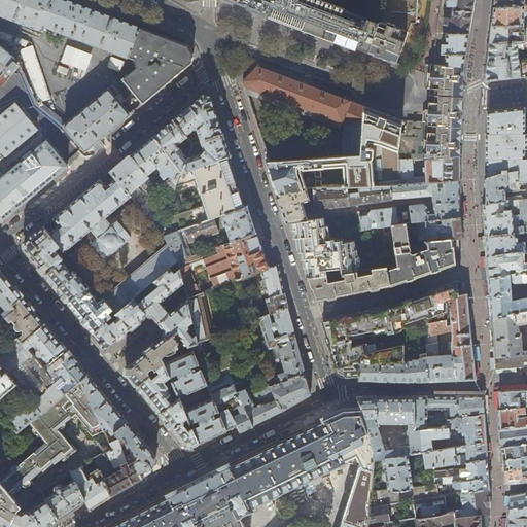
[(137,67),(123,79),(143,104),(191,63),(194,55),(184,39),(80,0),(0,0),(0,13),(42,30),(44,25),(136,60),(137,67)]
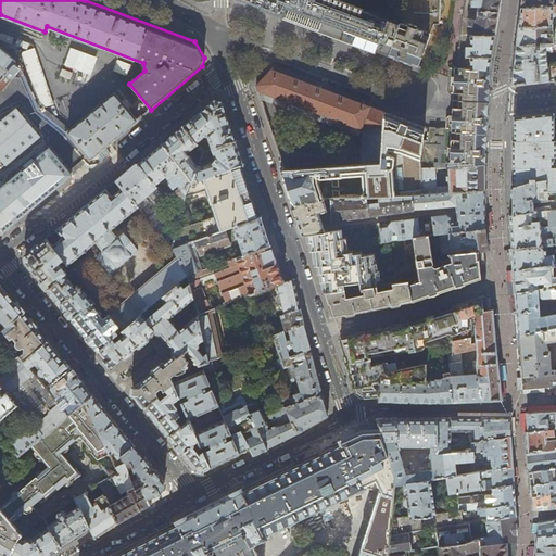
[(240,0),(251,4),(293,20),(328,33),(361,45),(396,59),(405,35),(405,14),(406,0),(400,0),(400,23),(339,0),(240,0)]
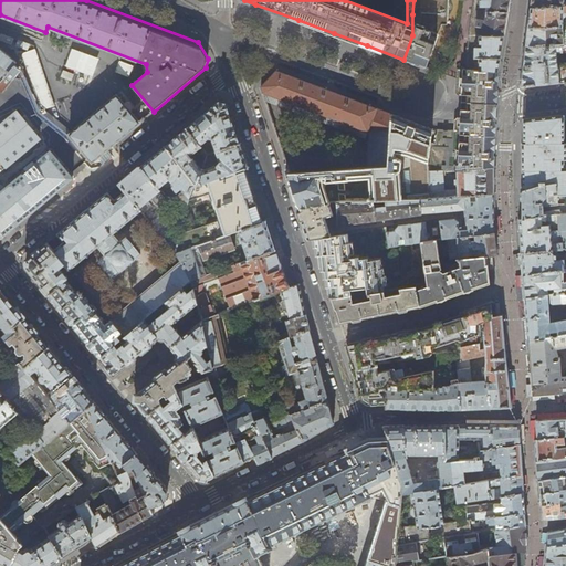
[(413,0),(412,14),(412,35),(436,35),(436,42),(442,24),(448,24),(448,0),(413,0)]
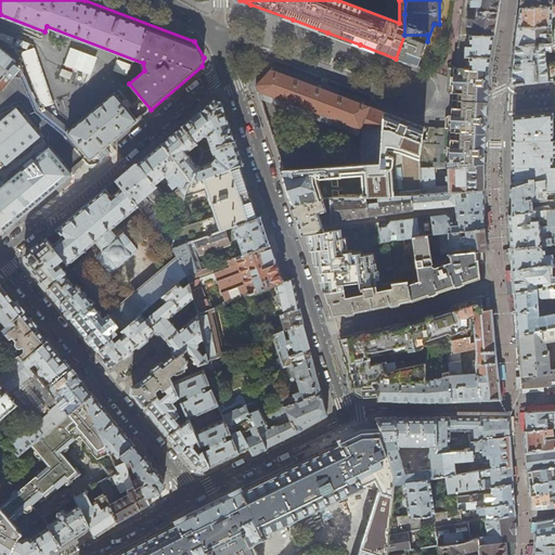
[(459,48),(457,57),(460,56),(461,66),(465,65),(465,71),(469,69),(469,67),(489,68),(491,54),(495,27),(500,1),(500,0),(465,0),(460,36),(460,48),(459,48)]
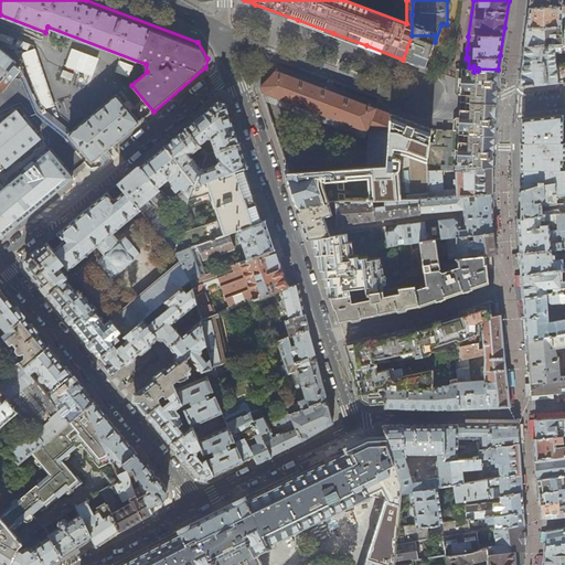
[(529,16),(526,28),(564,24),(564,6),(530,8),(529,16)]
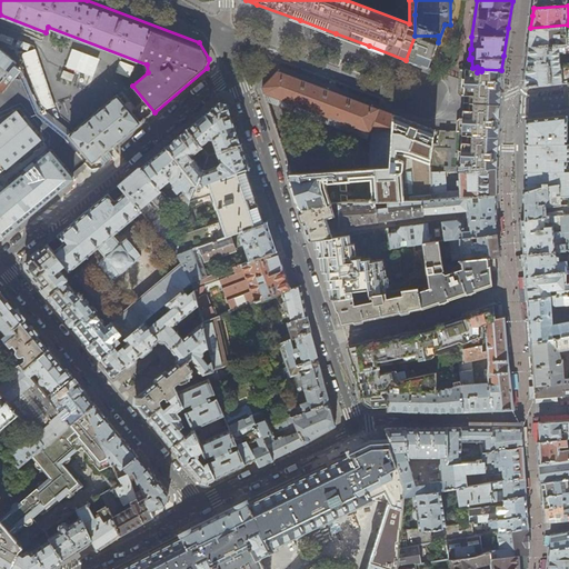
[(525,88),(546,86),(561,83),(568,82),(568,25),(530,28),(527,55),(523,87),(525,88)]
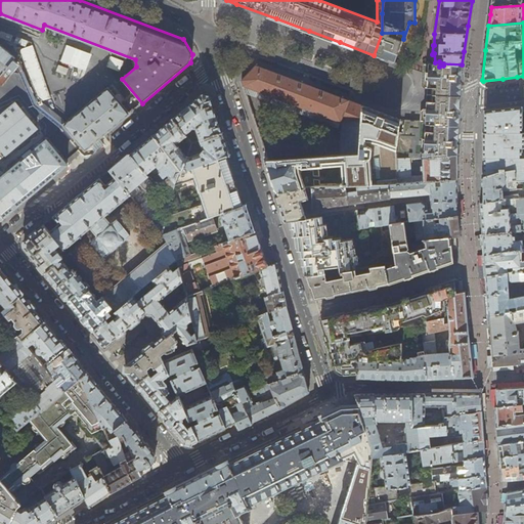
[(382,33),(374,55),(381,57),(394,62),(403,39),(403,33),(382,33)]
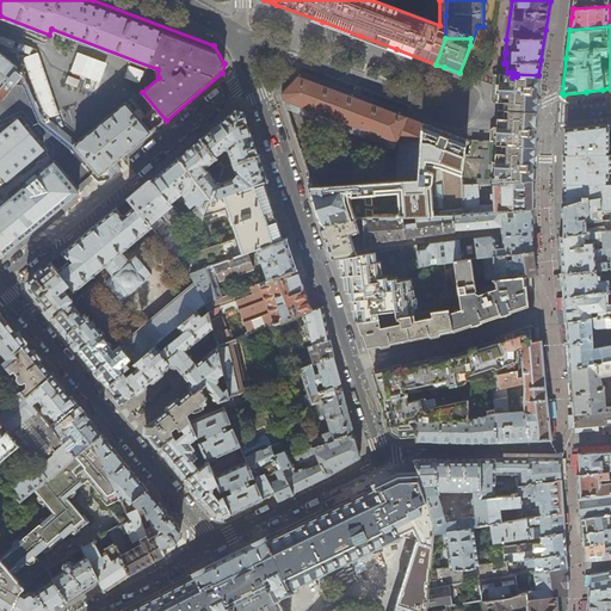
[(37,49),(20,54),(43,118),(59,112),(37,49)]
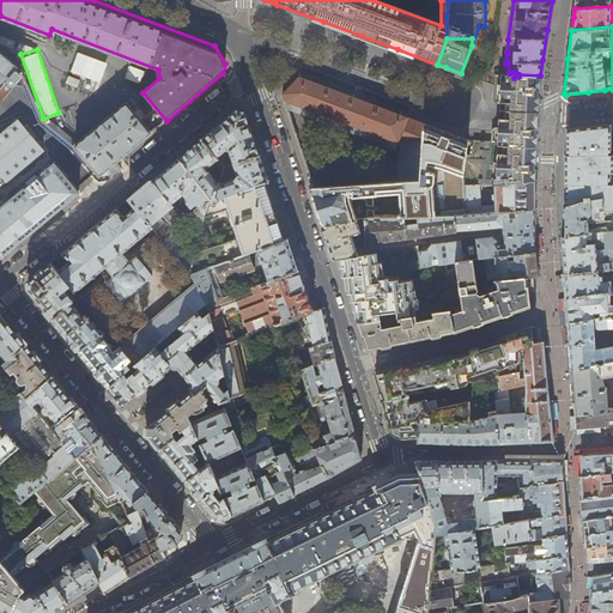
[(108,60),(76,49),(68,68),(93,80),(104,72),(108,60)]
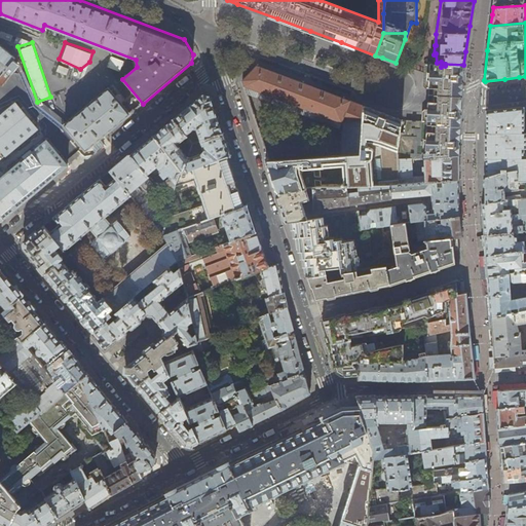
[(422,128),(429,130),(443,147),(444,157),(458,156),(459,140),(460,111),(461,101),(462,84),(463,65),(445,64),(445,66),(441,67),(441,62),(437,63),(436,53),(434,54),(434,66),(425,66),(424,73),(424,86),(427,90),(429,90),(429,102),(429,110),(425,110),(423,113),(422,122),(422,128)]
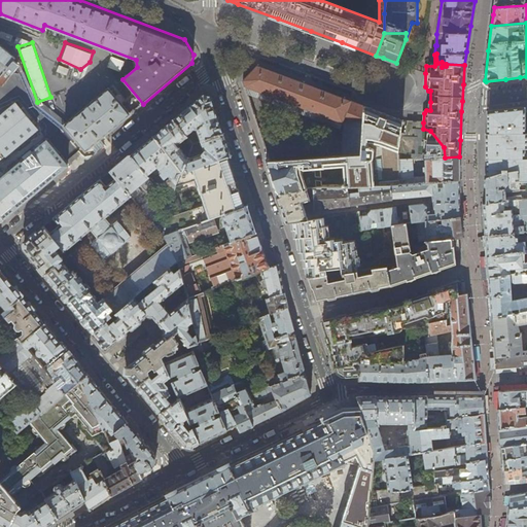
[(109,57),(106,68),(119,70),(121,60),(109,57)]
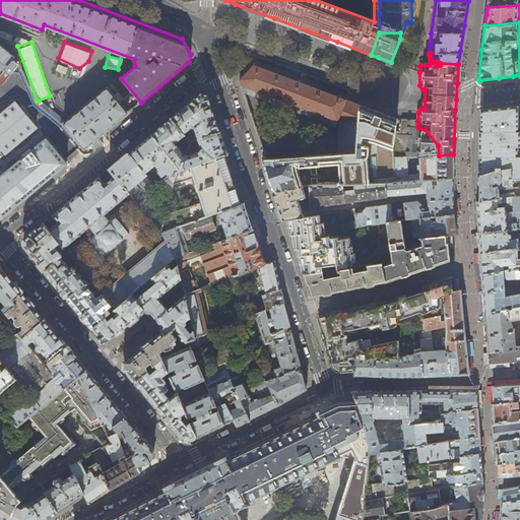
[(338,121),(336,154),(356,152),(360,105),(341,98),(332,94),(301,82),(299,82),(275,73),(254,65),(240,79),(242,85),(338,121)]
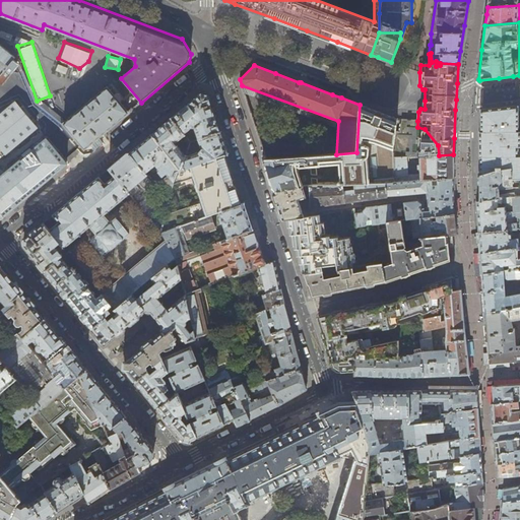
[(0,158),(38,128),(16,102),(15,102),(3,87),(0,89),(0,158)]
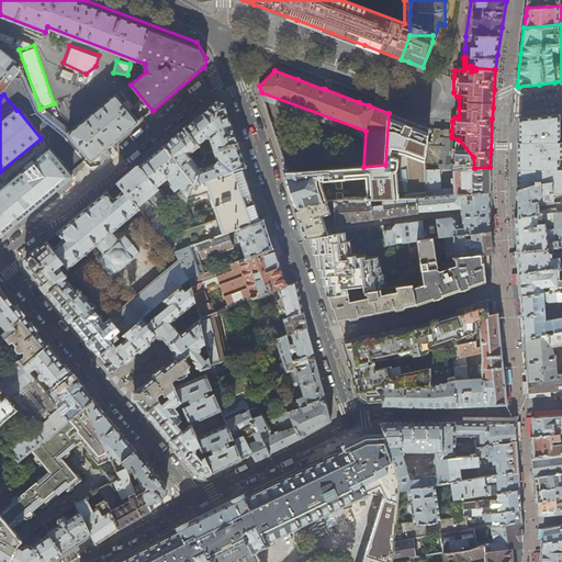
[(116,94),(68,134),(91,161),(120,138),(138,122),(116,94)]
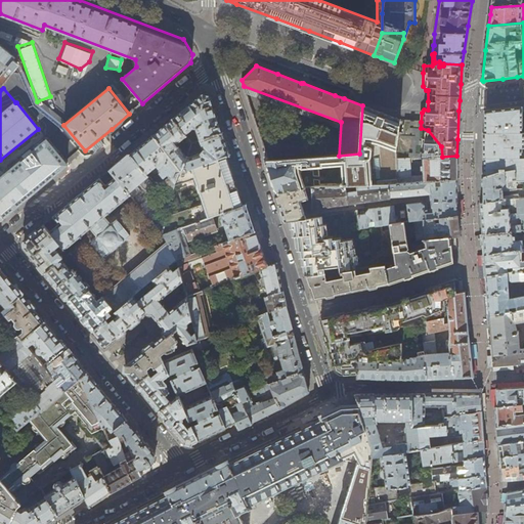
[(172,118),(185,135),(191,130),(197,135),(199,141),(222,133),(216,113),(213,102),(210,95),(203,93),(186,106),(172,118)]
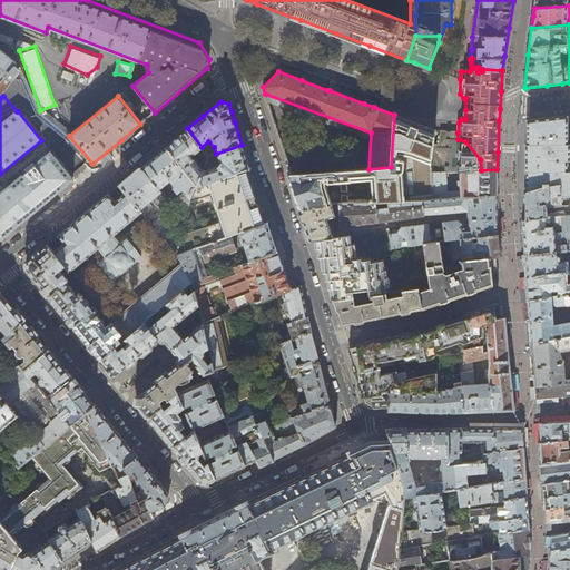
[(294,194),(300,210),(330,205),(325,187),(325,184),(330,184),(336,204),(340,204),(344,203),(365,203),(364,180),(371,180),(372,200),(369,200),(369,203),(394,202),(403,202),(402,172),(403,170),(403,161),(402,159),(400,159),(400,158),(397,158),(397,153),(403,153),(406,154),(409,200),(422,199),(434,199),(432,173),(432,163),(434,130),(422,125),(418,124),(394,115),(391,167),(369,169),(341,172),(292,176),(287,176),(294,194)]
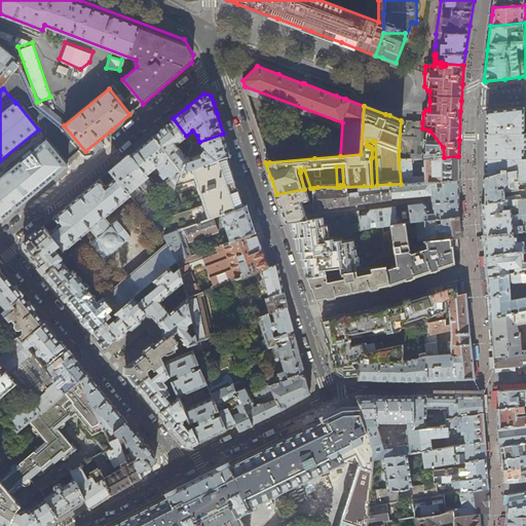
[(485,148),(485,177),(500,173),(521,171),(525,168),(525,156),(525,157),(525,133),(523,133),(523,115),(523,108),(504,110),(486,112),(485,112),(485,113),(486,135),(484,135),(485,148)]
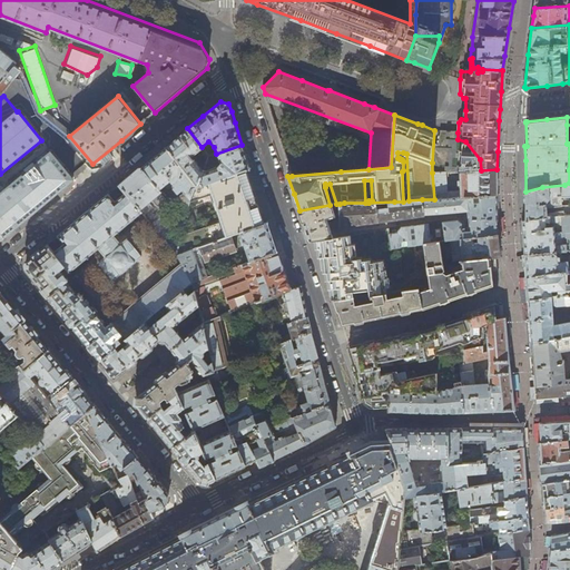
[(202,147),(187,128),(185,131),(177,137),(166,147),(199,187),(204,173),(204,172),(192,157),(199,150),(205,150),(202,147)]
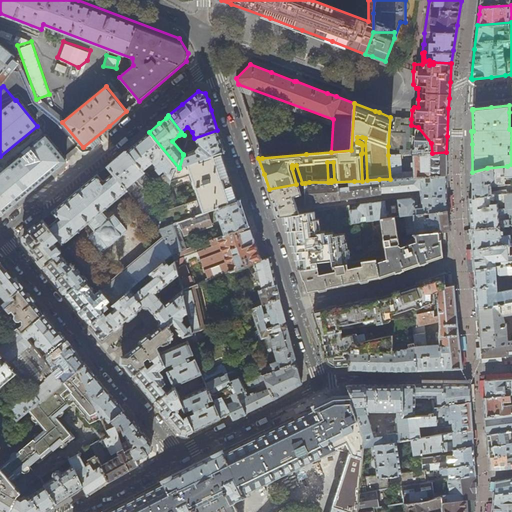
[(409,149),(388,146),(388,155),(401,155),(408,154),(412,154),(413,154),(432,153),(431,143),(418,127),(411,125),(410,124),(409,149)]
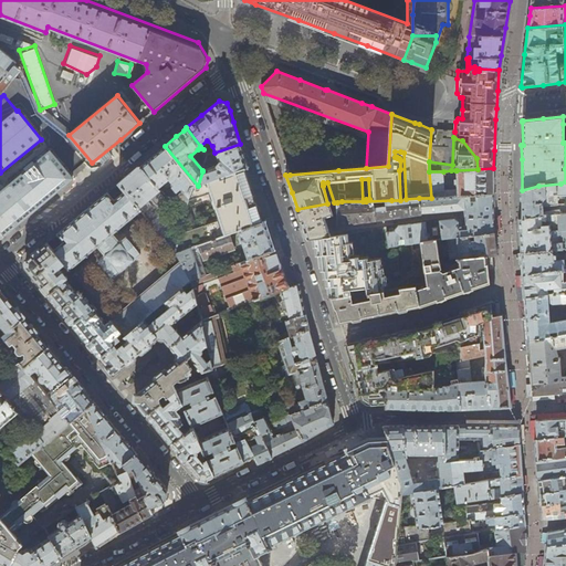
[(215,153),(208,155),(207,158),(206,161),(218,158),(220,163),(218,166),(202,171),(198,186),(244,169),(249,167),(244,154),(240,144),(215,153)]
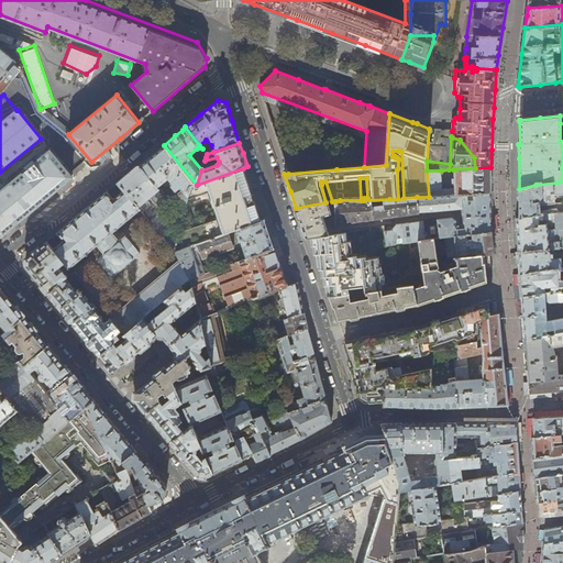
[(165,197),(181,217),(186,206),(191,186),(197,185),(164,145),(152,155),(139,165),(165,197)]
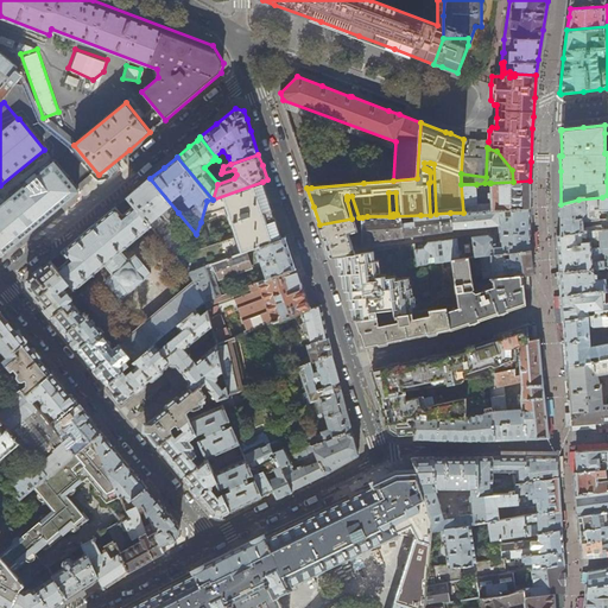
[(0,248),(4,253),(20,240),(70,198),(78,191),(55,164),(0,209),(0,208),(0,248)]
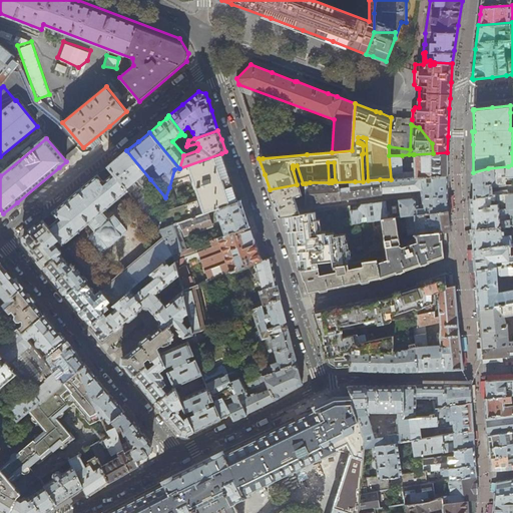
[(261,152),(263,158),(307,154),(307,147),(261,152)]
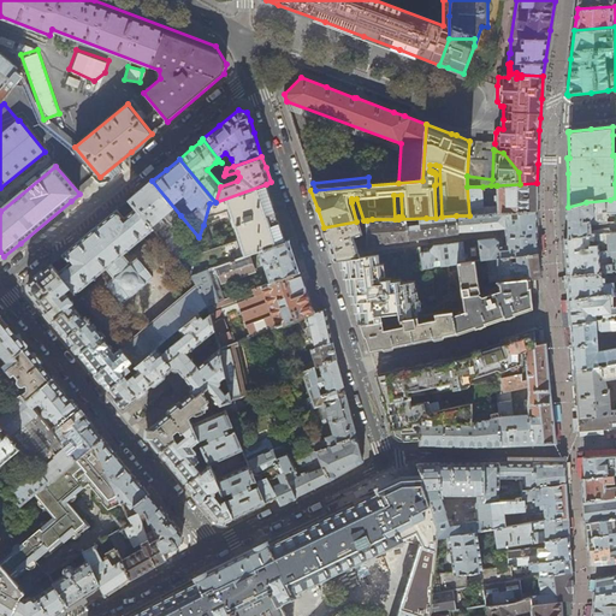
[(181,215),(152,181),(141,190),(129,200),(136,208),(154,229),(191,274),(196,249),(190,250),(188,249),(170,229),(173,225),(171,223),(172,221),(173,221),(175,221),(176,221),(177,221),(178,220),(179,219),(179,217),(179,215),(181,215)]
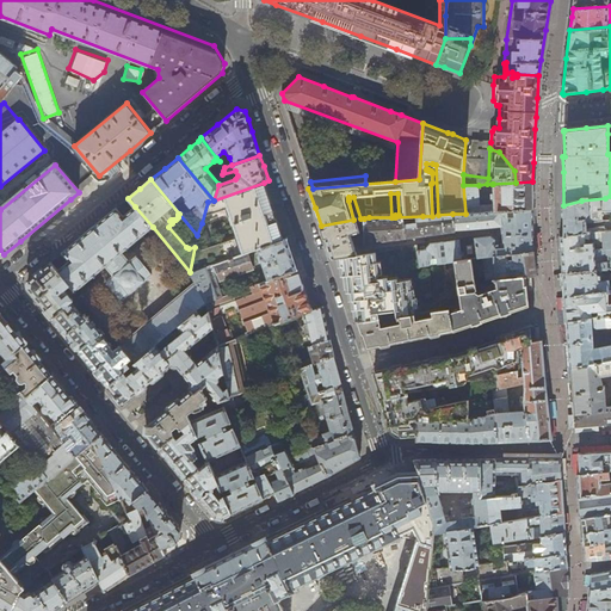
[(532,195),(532,181),(516,183),(493,184),(494,198),(479,199),(479,185),(463,185),(466,214),(500,211),(532,208),(532,195)]
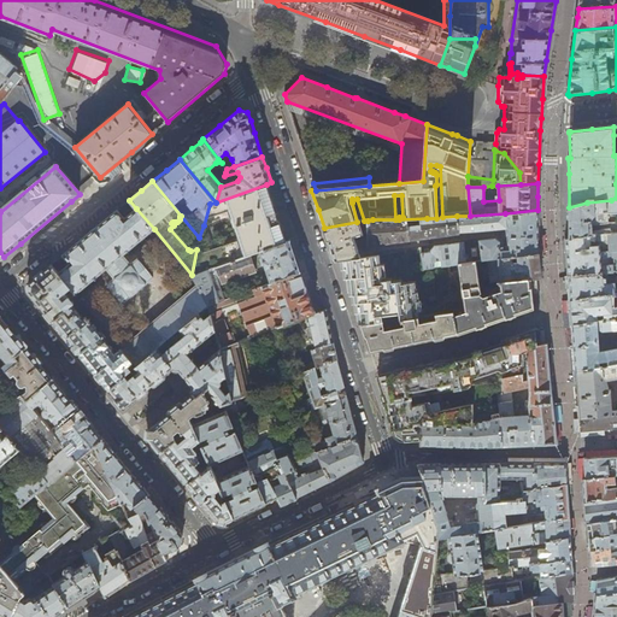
[(260,251),(286,242),(281,225),(275,207),(266,184),(216,203),(210,204),(204,225),(199,238),(197,250),(192,275),(251,254),(260,251)]
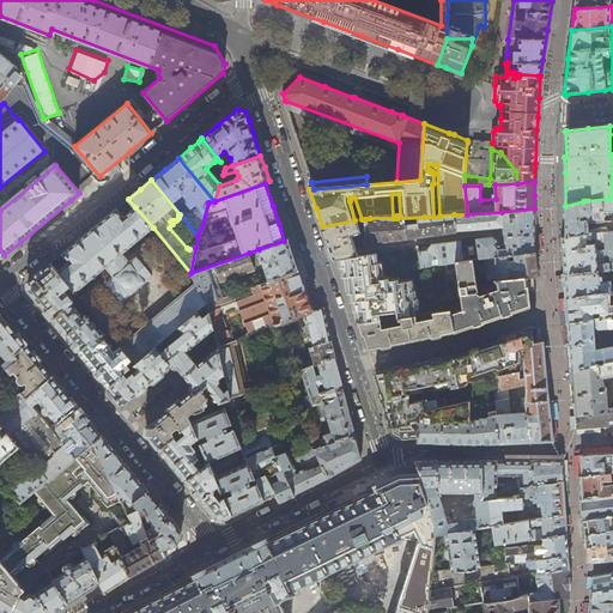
[(583,201),(565,206),(565,217),(565,225),(588,224),(596,223),(605,222),(604,211),(607,211),(607,199),(583,201)]
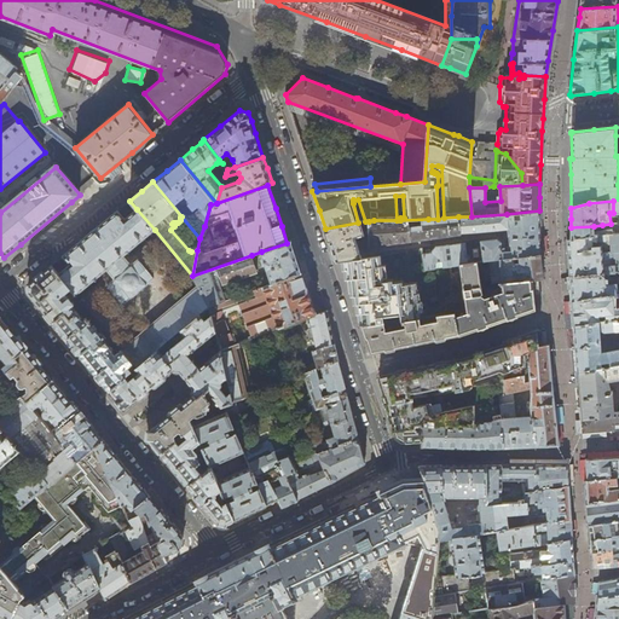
[(155,230),(137,209),(125,220),(117,210),(103,224),(91,233),(84,239),(64,256),(70,265),(59,275),(71,288),(76,295),(108,270),(115,279),(109,284),(123,304),(131,298),(132,298),(148,284),(146,284),(154,278),(139,260),(132,265),(123,255),(155,230)]
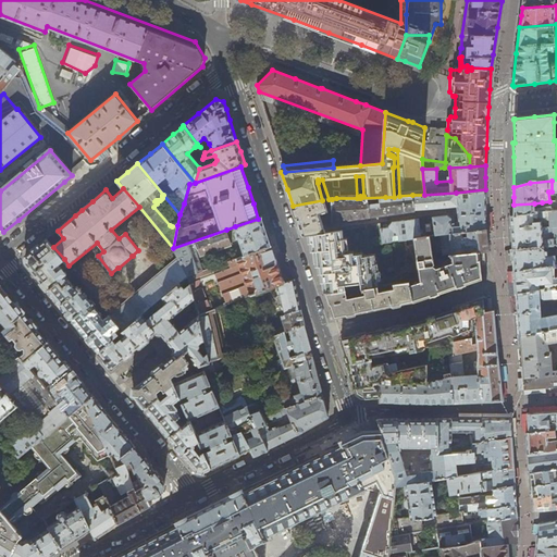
[(432,218),(435,235),(441,234),(486,229),(486,210),(485,189),(456,193),(457,203),(456,203),(457,206),(457,212),(459,225),(456,225),(455,219),(450,220),(450,218),(447,215),(432,218)]
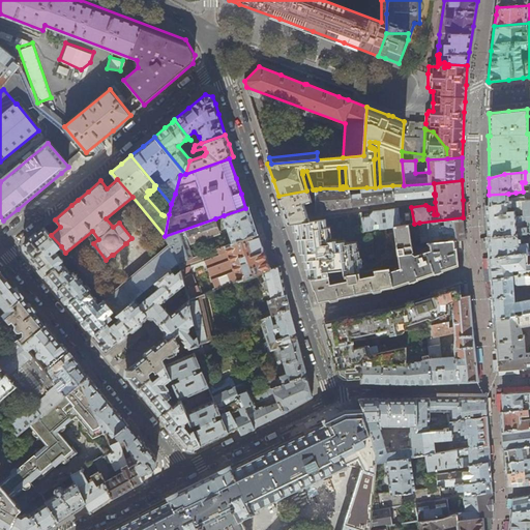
[(435,194),(434,183),(404,185),(392,185),(394,198),(435,196),(434,194),(435,194)]
